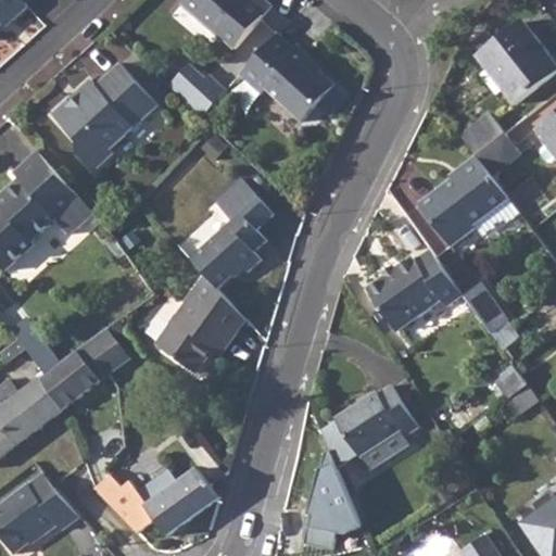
[(0,0),(0,22),(1,21),(0,19),(0,16),(5,11),(12,17),(27,4),(24,0),(0,0)]
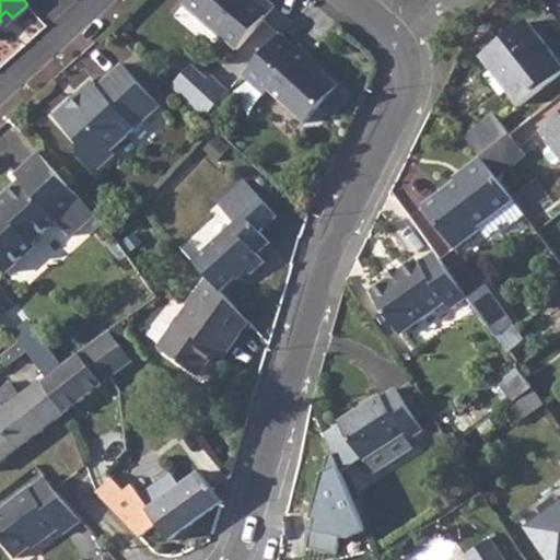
[(181,0),(182,0),(235,48),(272,6),(266,0),(181,0)]
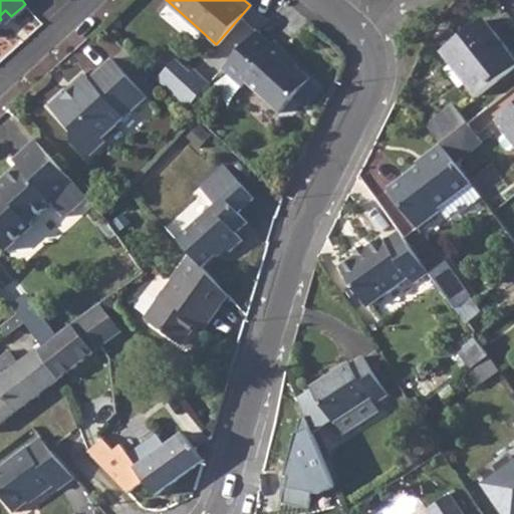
[(0,15),(0,17),(1,19),(4,22),(11,16),(5,10),(0,15)]
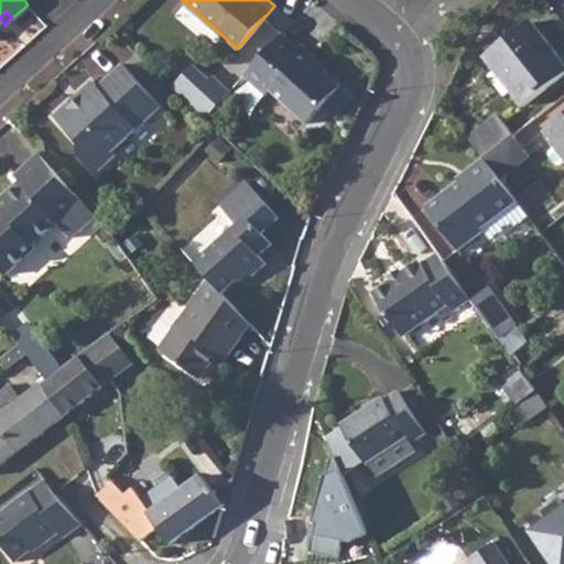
[(488,15),(476,39),(488,54),(486,55),(527,107),(563,77),(563,58),(533,20),(507,40),(488,15)]
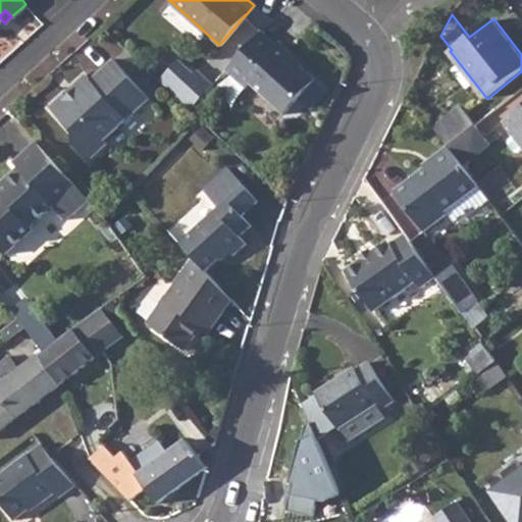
[(261,31),(223,70),(245,90),(250,85),(283,114),(315,80),(302,67),(291,57),(294,54),(277,41),(274,43),(261,31)]
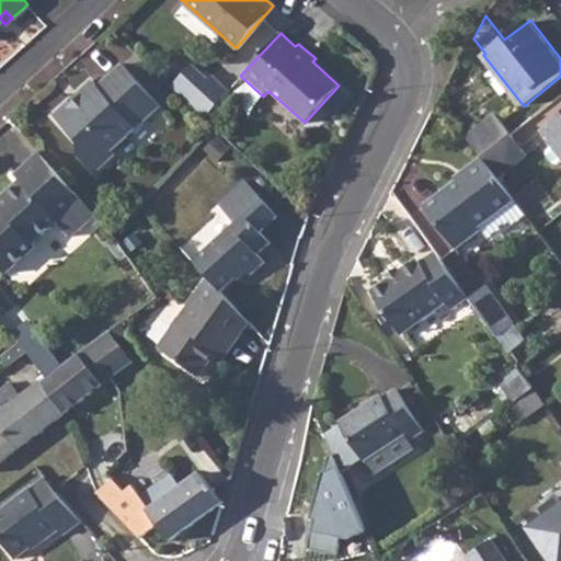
[(316,58),(312,61),(324,72),(327,69),(316,58)]
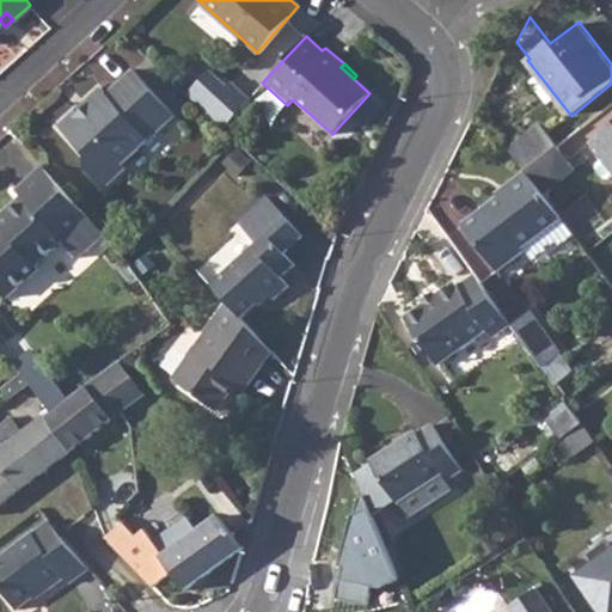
[(77,110),(60,124),(89,155),(89,170),(105,188),(129,166),(124,161),(176,117),(134,71),(106,95),(101,87),(84,103),(87,105),(79,112),(77,110)]
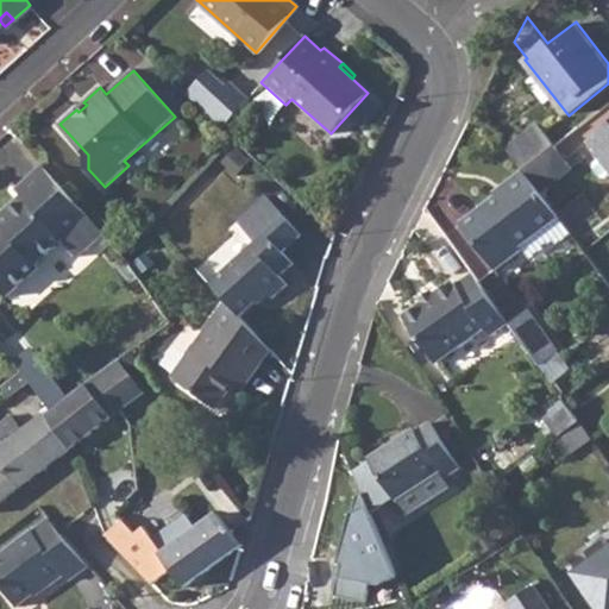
[(207,70),(184,94),(220,127),(246,99),(228,82),(224,87),(207,70)]
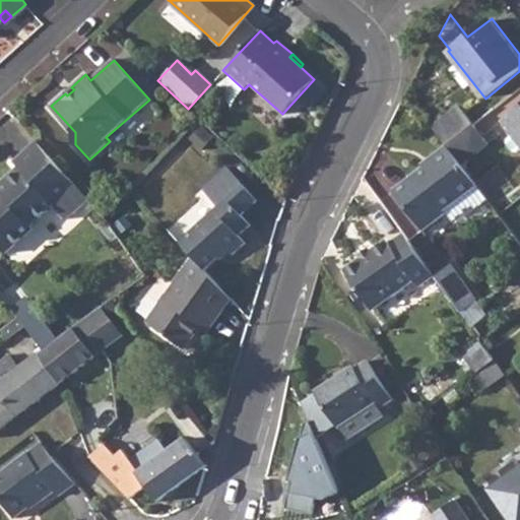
[(460,106),(433,126),(446,142),(448,145),(474,124),(460,106)]
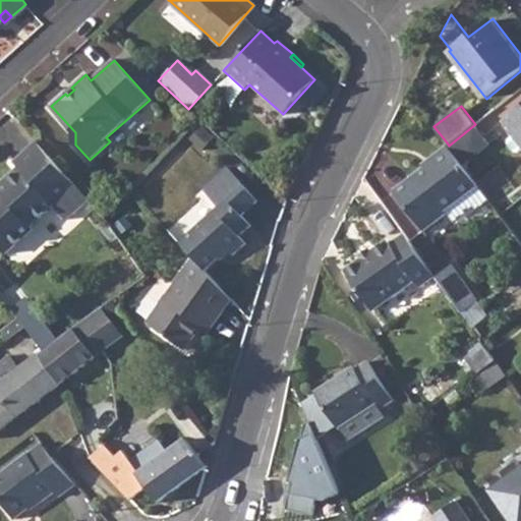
[(520,106),(503,120),(514,134),(508,138),(507,143),(514,151),(518,152),(520,149),(520,106)]
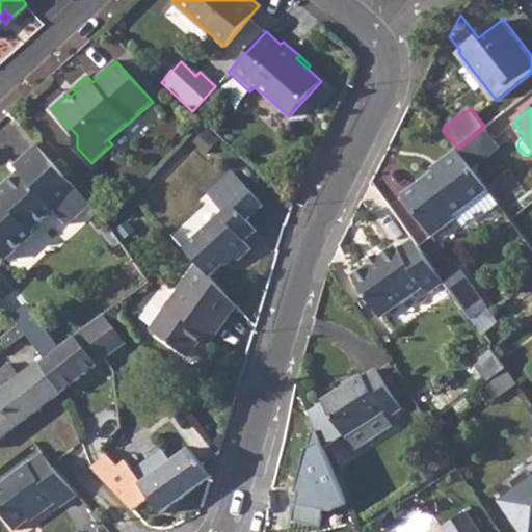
[(485,127),(458,149),(475,170),(502,147),(485,127)]
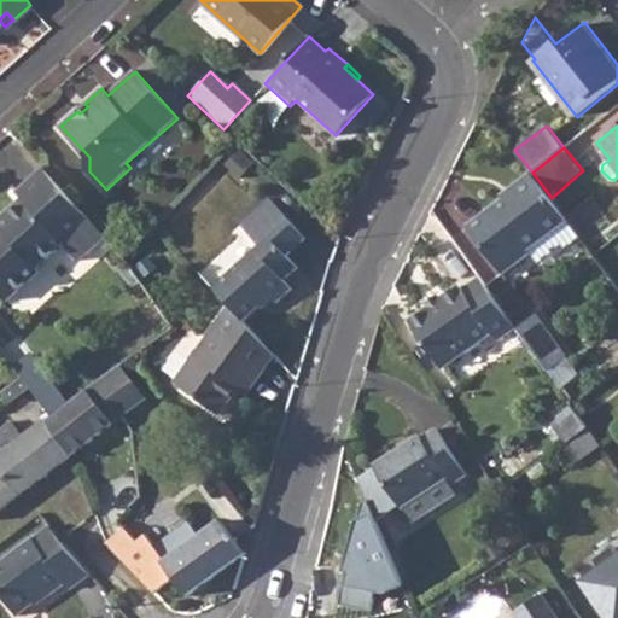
[(92,222),(40,165),(16,190),(21,197),(0,216),(0,227),(3,231),(0,233),(0,289),(9,299),(39,270),(35,266),(63,240),(68,244),(92,222)]
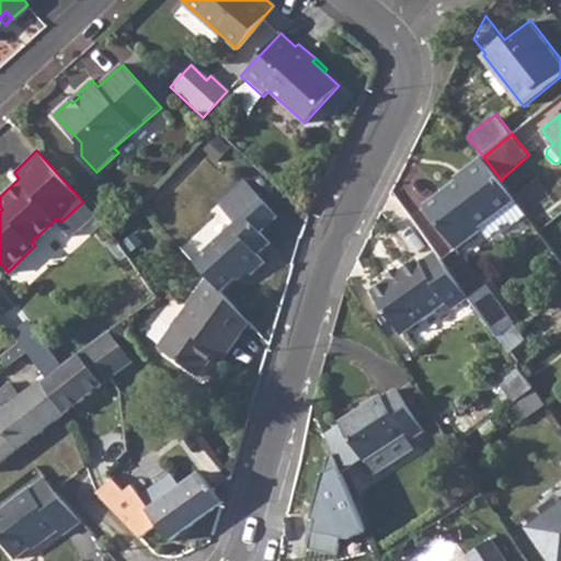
[(483,157),(481,153),(464,168),(466,171),(425,202),(459,247),(482,228),(480,225),(515,197),(501,180),(483,157)]
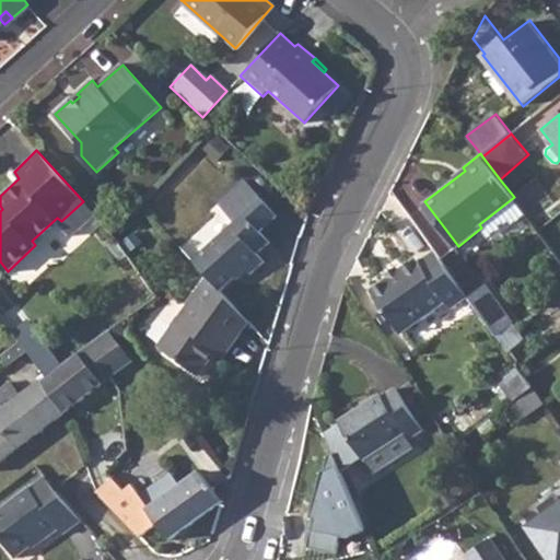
[(235,222),(195,259),(209,273),(222,289),(246,267),(252,273),(265,261),(257,253),(270,241),(260,231),(277,214),(243,179),(218,203),(235,222)]
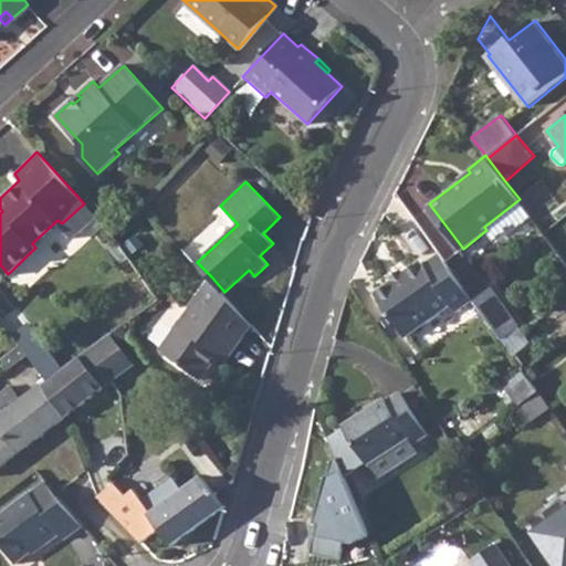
[(398,282),(395,276),(374,292),(405,336),(452,302),(457,310),(472,297),(439,253),(425,264),(420,259),(406,270),(409,275),(398,282)]
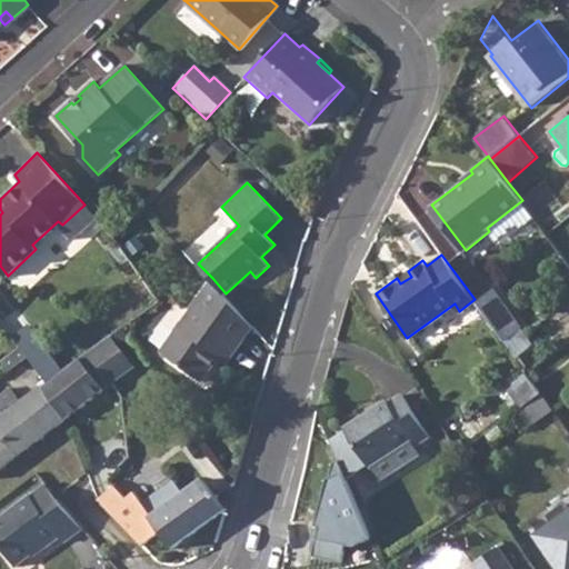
[(393,275),(397,278),(400,283),(411,277),(408,271),(403,268),(393,275)]
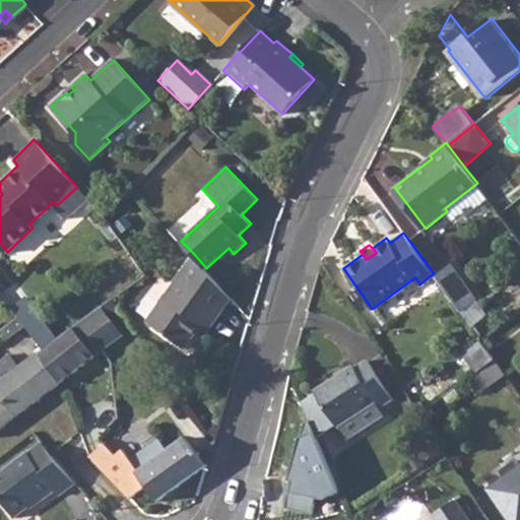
[(206,268),(194,254),(147,320),(186,347),(202,325),(205,318),(213,324),(232,297),(206,268)]
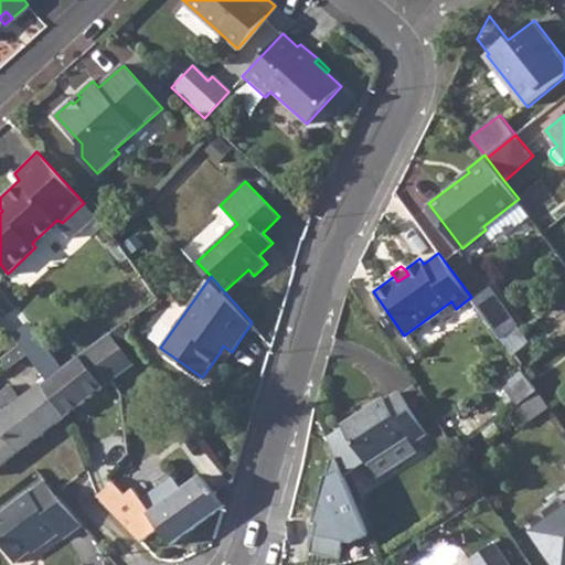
[(489,284),(471,297),(500,339),(519,324),(489,284)]
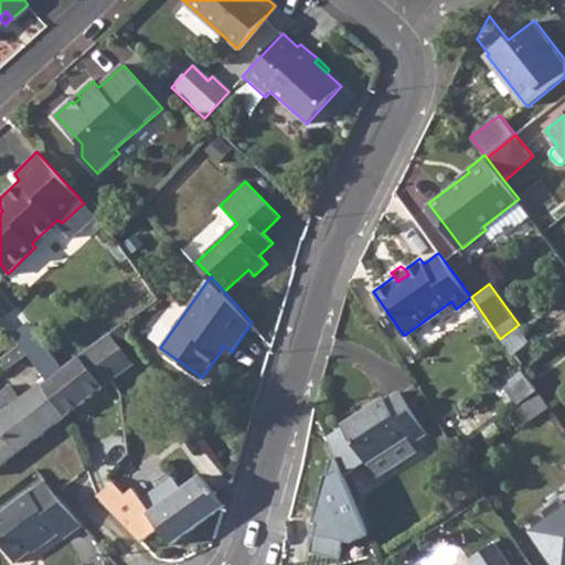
[(46,381),(38,387),(63,420),(135,365),(110,332),(62,369),(46,381)]
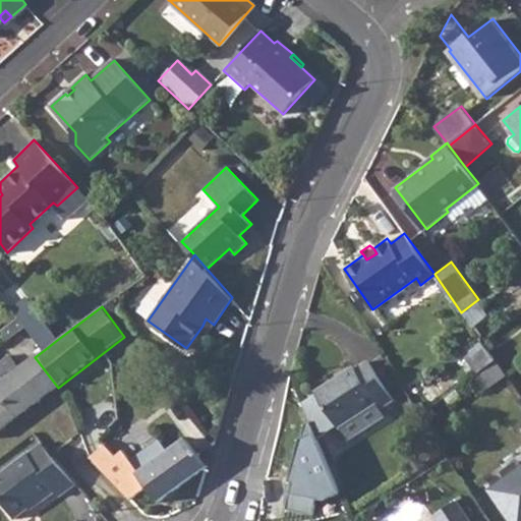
[(0,331),(7,340),(24,327),(17,319),(0,331)]
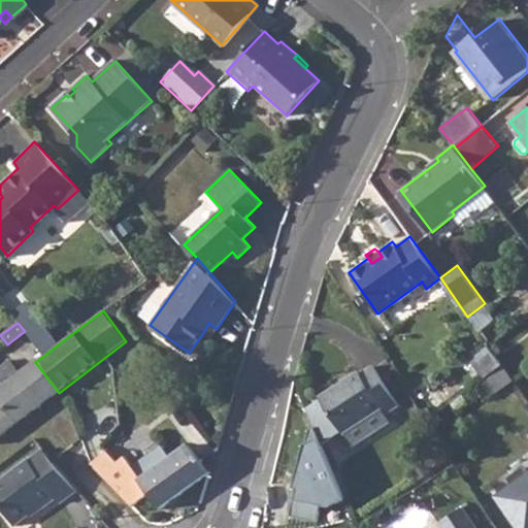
[(208,323),(205,330),(212,335),(217,329),(208,323)]
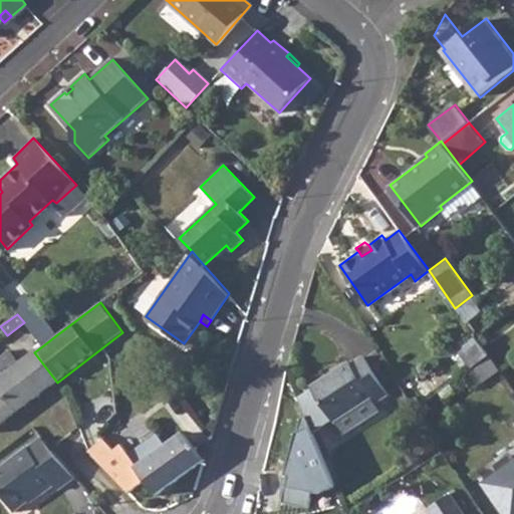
[(49,325),(34,336),(42,346),(56,335),(49,325)]
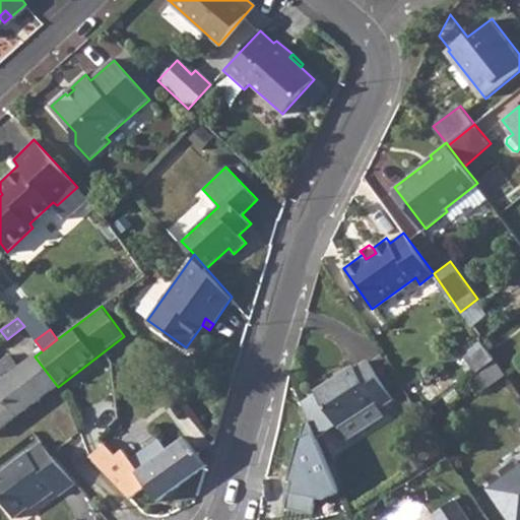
[(481,341),(463,354),(476,373),(495,360),(481,341)]
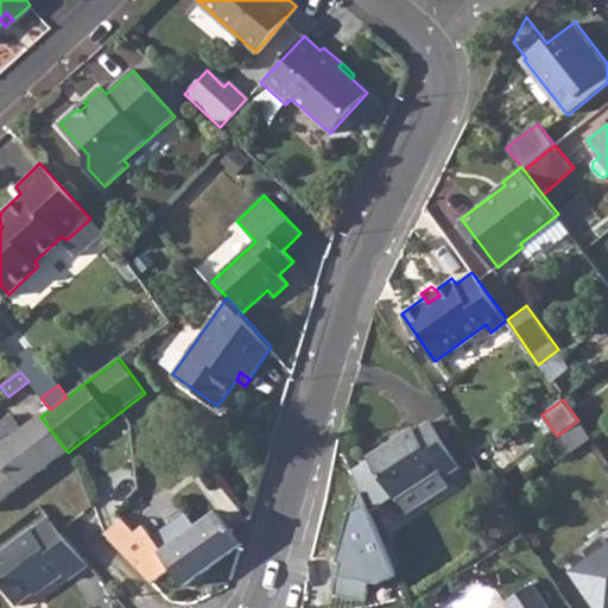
[(0,505),(68,453),(40,417),(24,430),(13,417),(0,426),(0,505)]
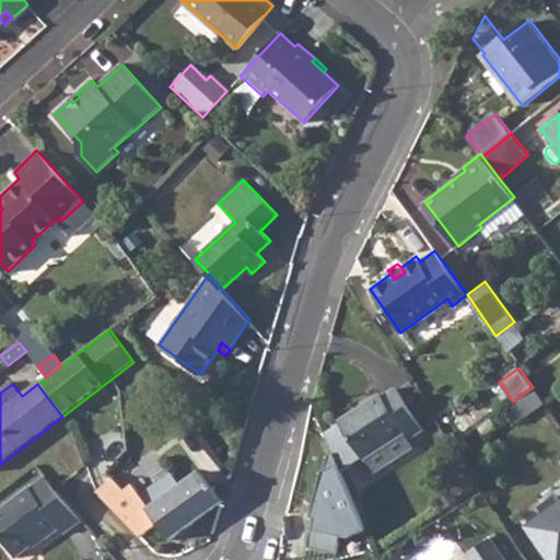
[(381,394),(338,423),(340,426),(325,435),(331,450),(340,475),(363,459),(374,474),(412,447),(408,440),(423,431),(395,389),(383,397),(381,394)]
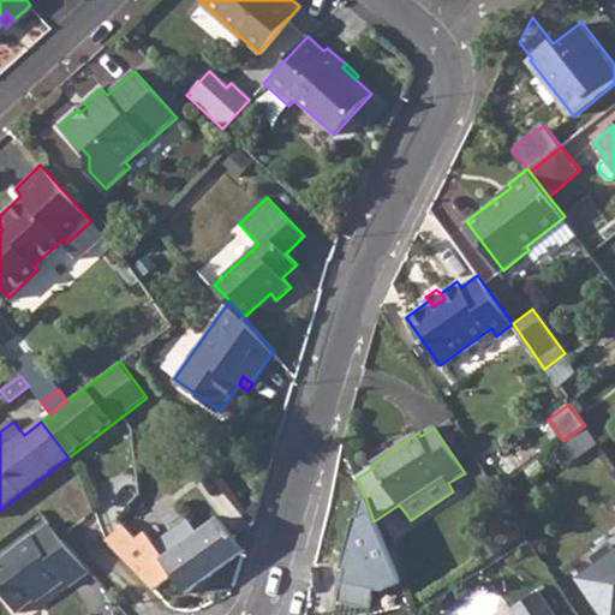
[(374,521),(364,494),(357,499),(334,602),(368,609),(371,593),(398,583),(374,521)]
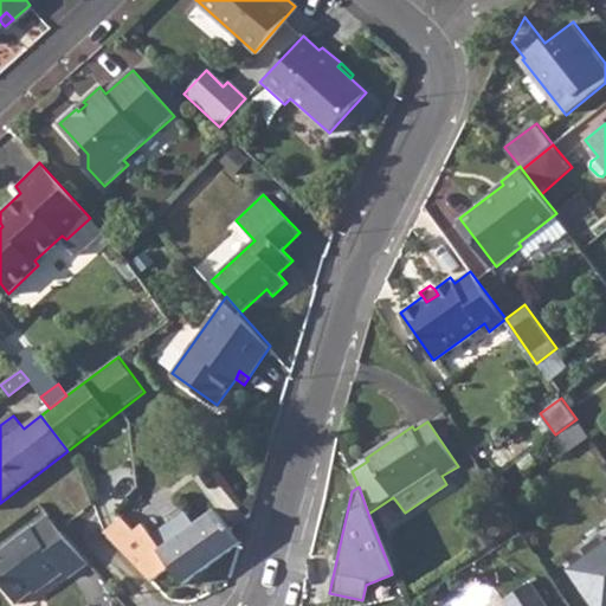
[(122,519),(103,534),(127,560),(149,584),(172,568),(186,587),(239,547),(214,510),(194,524),(185,510),(152,535),(144,524),(136,530),(122,519)]
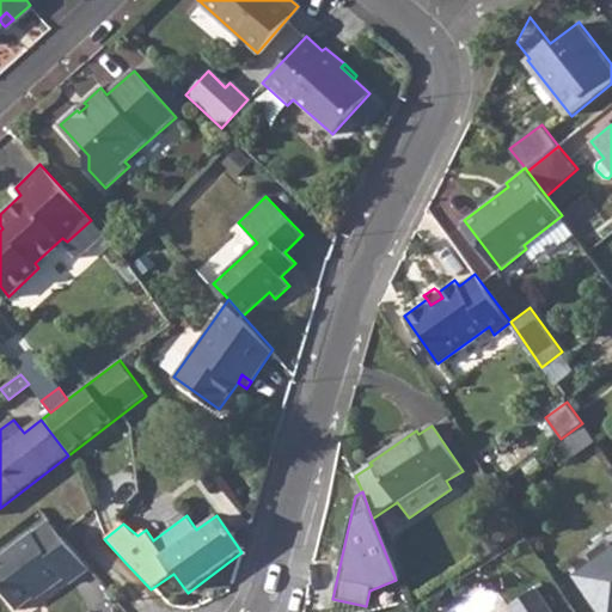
[(47,520),(0,557),(0,583),(18,607),(47,585),(49,588),(63,576),(68,582),(87,568),(47,520)]
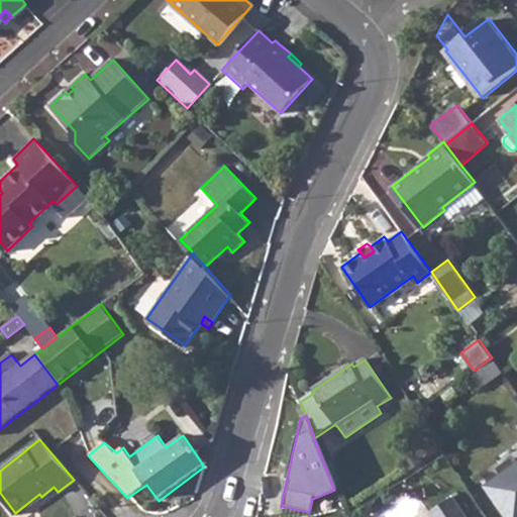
[(516,516),(516,459),(515,457),(499,470),(505,478),(491,488),(511,516),(516,516)]
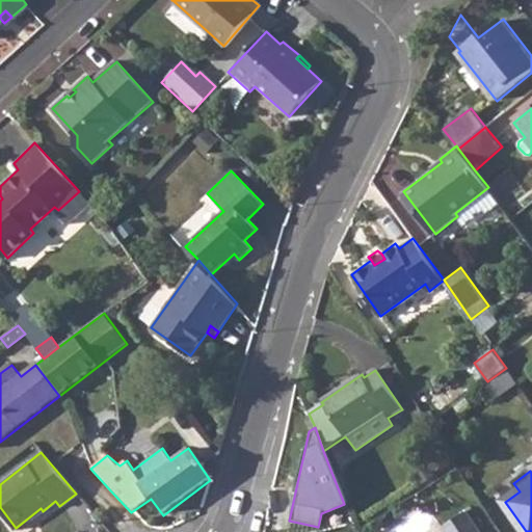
[(443,531),(478,531),(467,513),(442,530),(443,531)]
